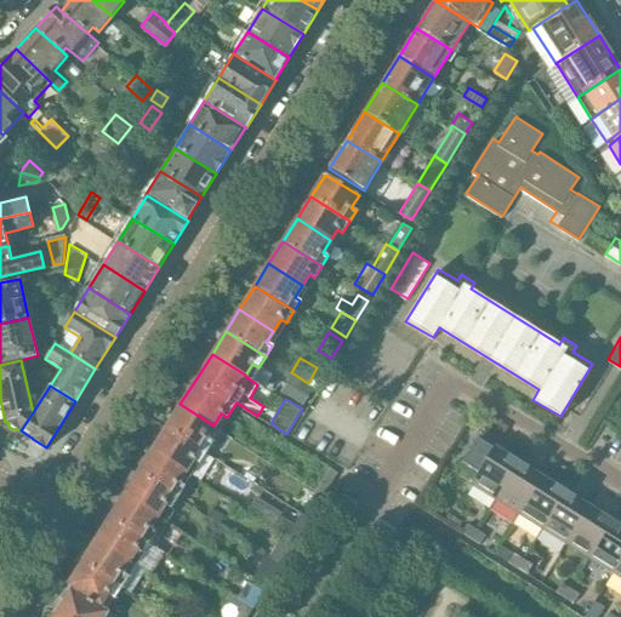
[(180,404),(166,427),(205,451),(212,440),(206,436),(214,426),(180,404)]
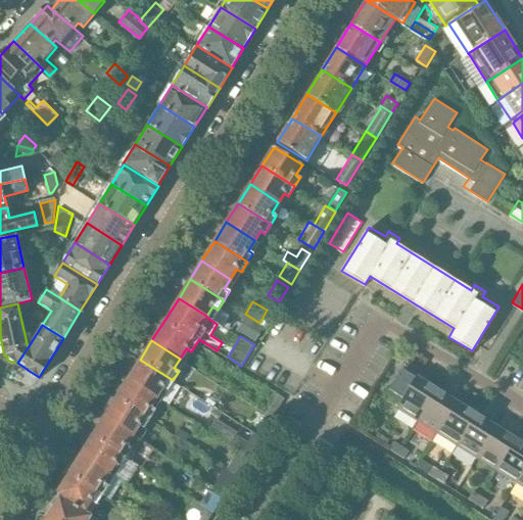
[(140,360),(128,379),(156,396),(162,387),(168,390),(173,380),(140,360)]
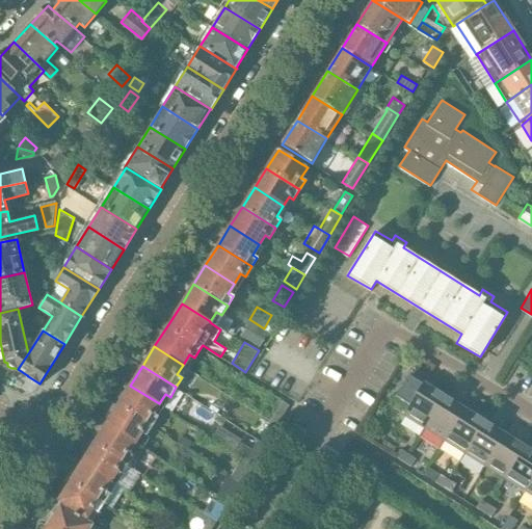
[(424,427),(445,395),(423,381),(422,384),(408,374),(395,395),(409,404),(403,414),(424,427)]
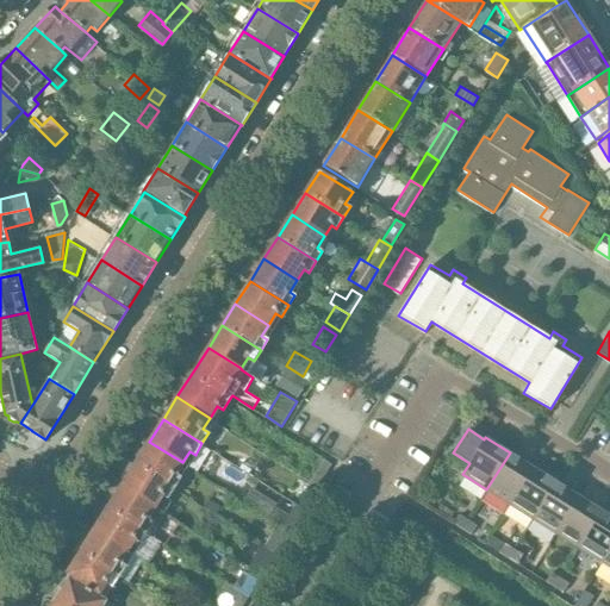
[(149,442),(136,463),(174,487),(181,478),(175,474),(182,462),(149,442)]
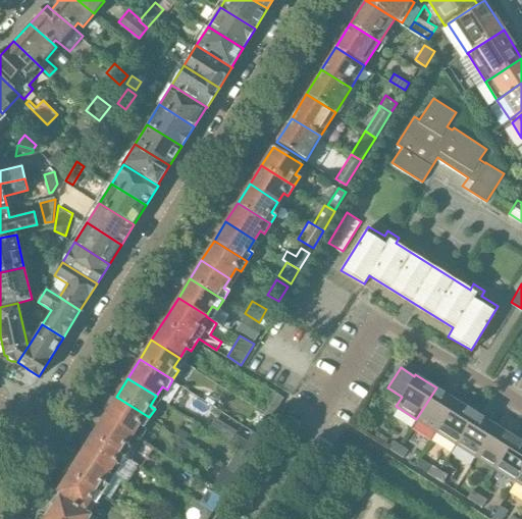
[(416,419),(436,431),(456,400),(436,387),(416,419)]
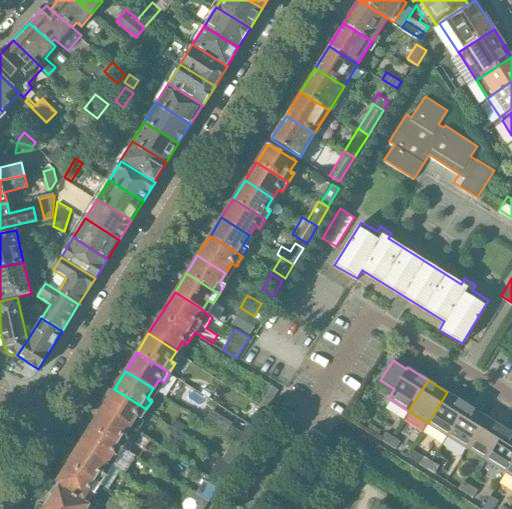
[(267,407),(279,388),(272,384),(261,403),(267,407)]
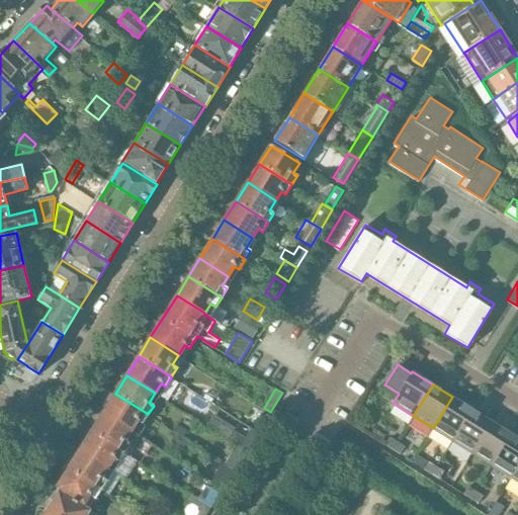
[(115,394),(103,413),(139,435),(145,425),(142,424),(148,414),(115,394)]
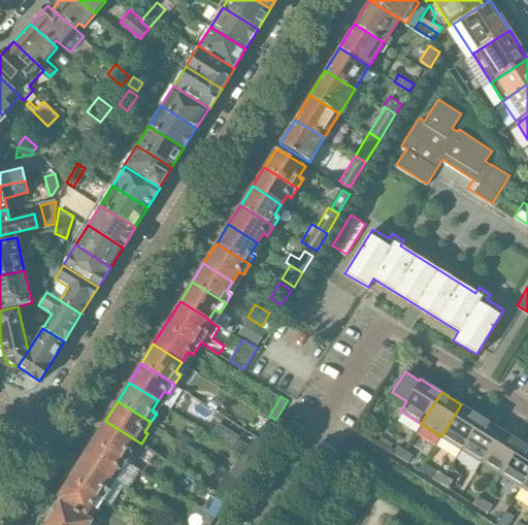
[(481,417),(461,404),(441,436),(461,449),(481,417)]
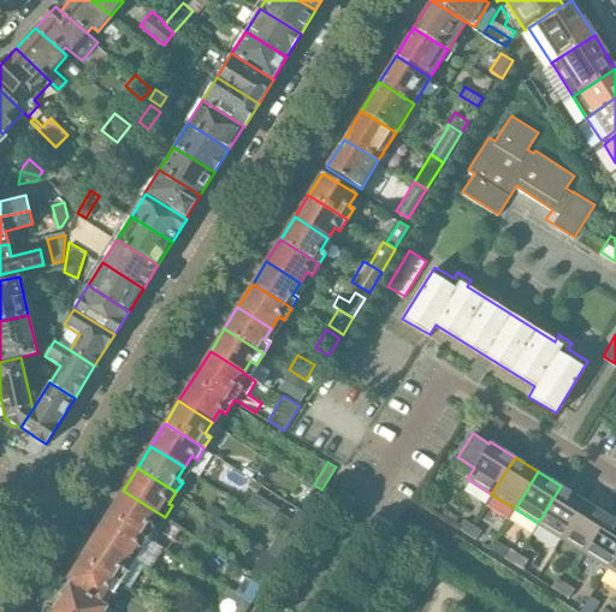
[(584,500),(561,486),(538,523),(561,538),(584,500)]
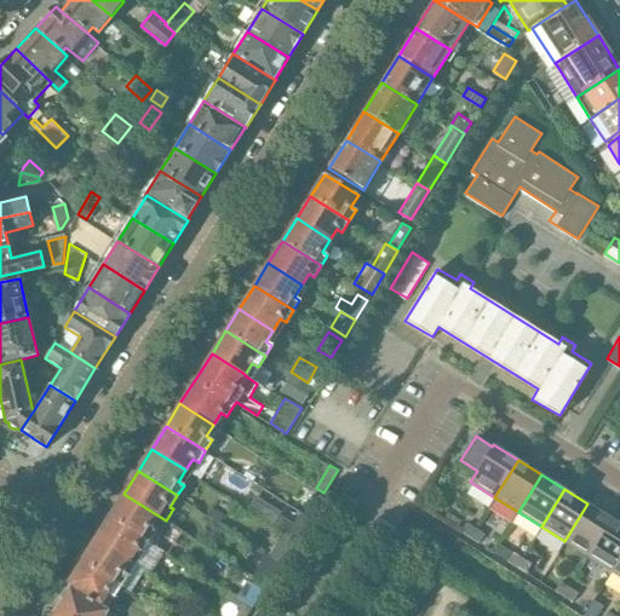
[(124,494),(110,516),(149,540),(155,530),(159,533),(166,520),(124,494)]
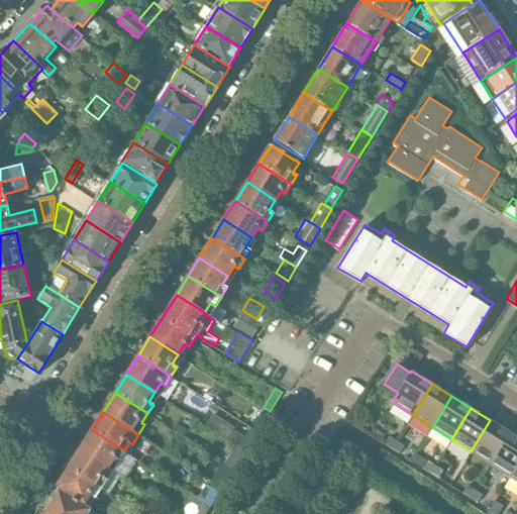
[(471,451),(491,464),(510,432),(490,420),(471,451)]
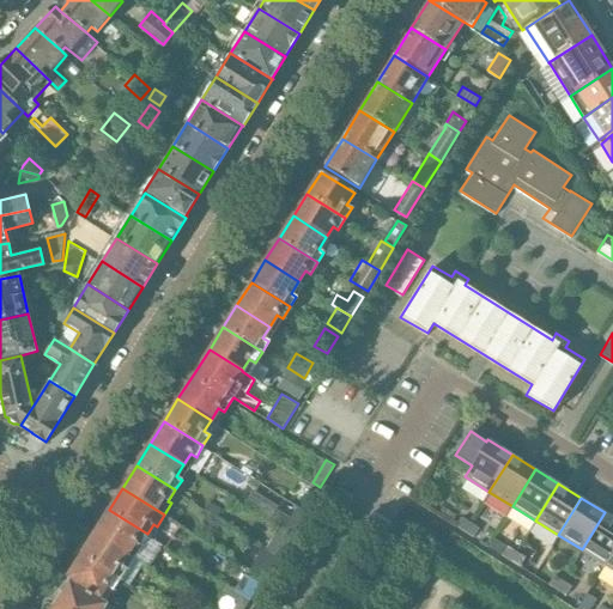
[(109,510),(93,533),(127,553),(134,542),(140,546),(147,534),(109,510)]
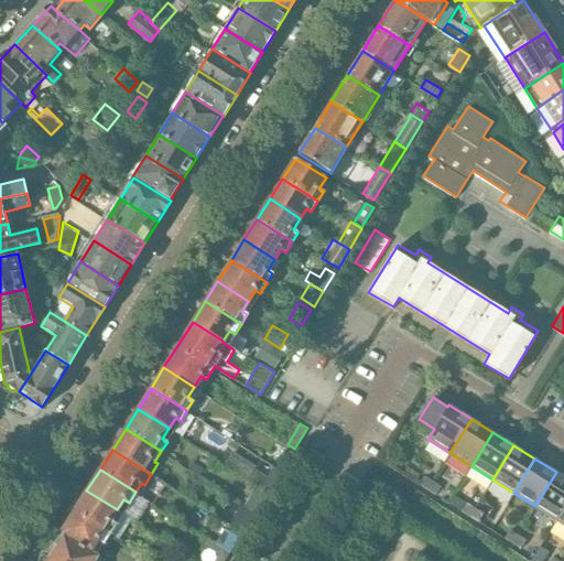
[(279,474),(271,470),(261,485),(269,491),(279,474)]
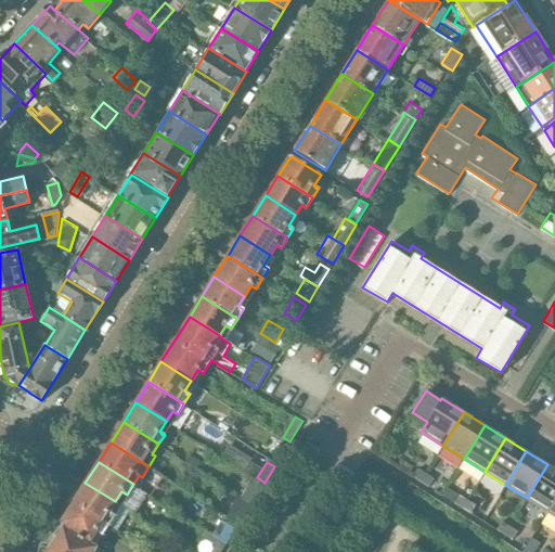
[(554,498),(554,469),(547,464),(527,498),(547,511),(554,498)]
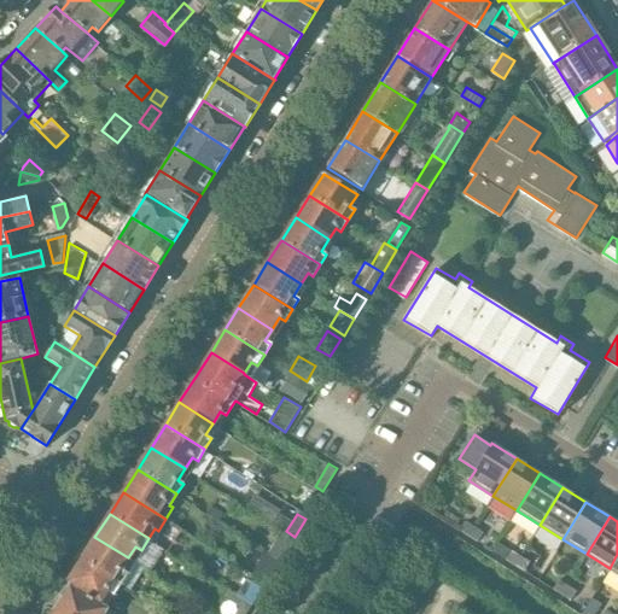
[(468,534),(474,525),(466,520),(460,528),(468,534)]
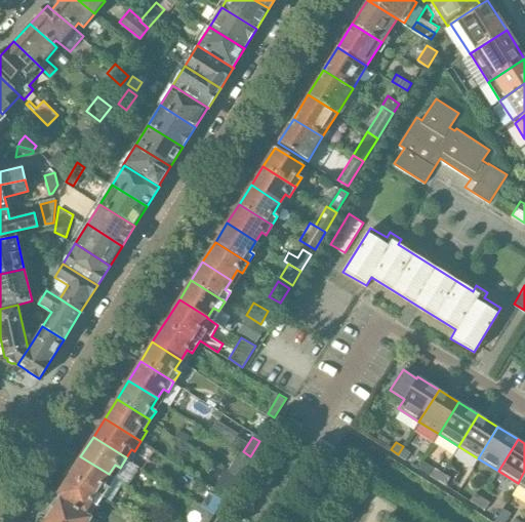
[(403,446),(398,454),(406,458),(410,451),(403,446)]
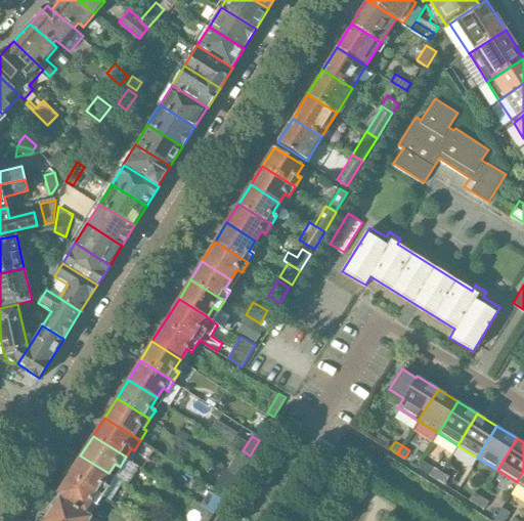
[(243,450),(230,469),(237,474),(250,456),(243,450)]
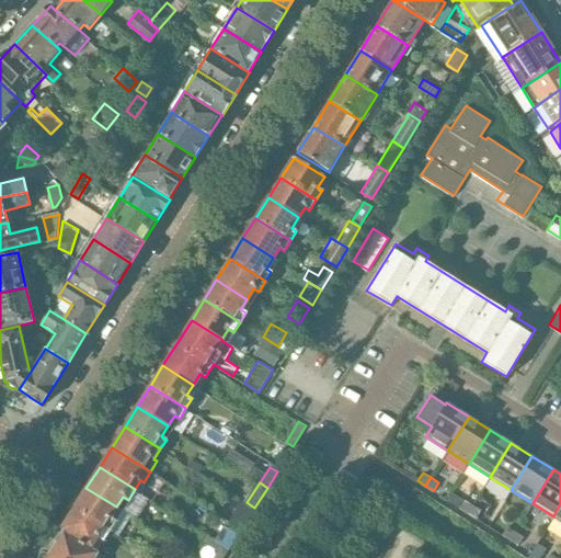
[(86,488),(73,508),(110,530),(115,521),(110,517),(116,507),(86,488)]
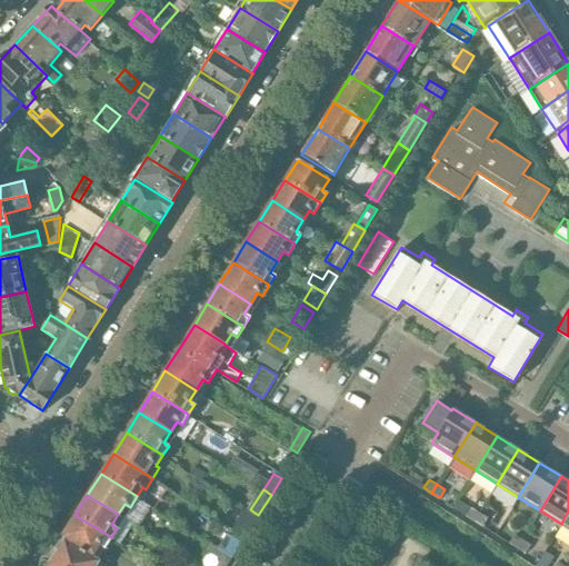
[(475,519),(480,512),(472,506),(467,514),(475,519)]
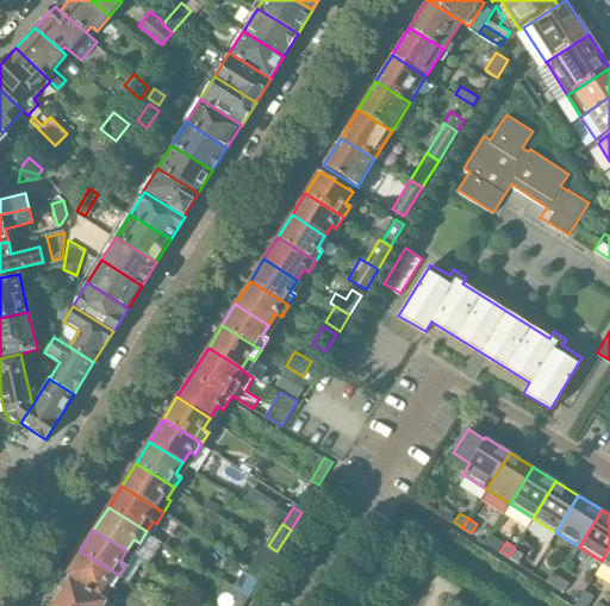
[(249,564),(263,574),(277,551),(268,545),(263,543),(249,564)]
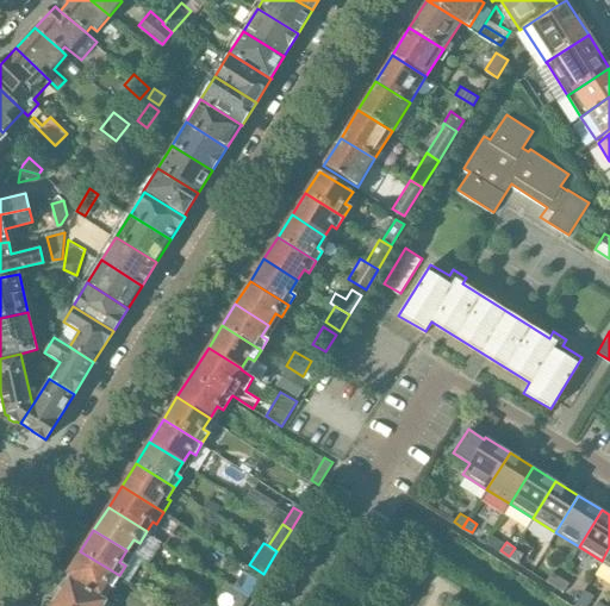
[(515,548),(509,556),(517,561),(523,553),(515,548)]
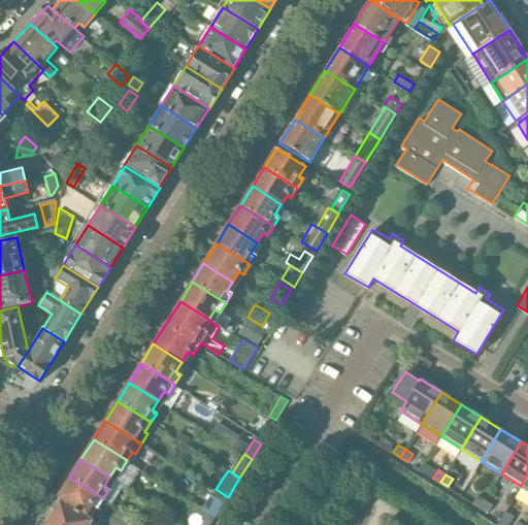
[(69,478),(57,498),(86,516),(92,506),(97,509),(103,498),(69,478)]
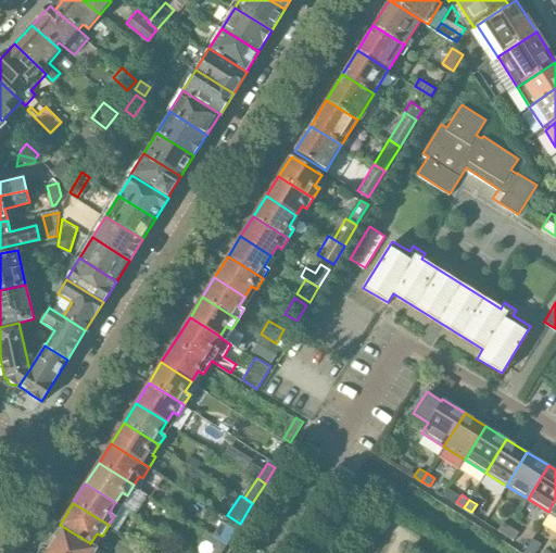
[(213,535),(219,539),(227,543),(237,528),(222,519),(213,535)]
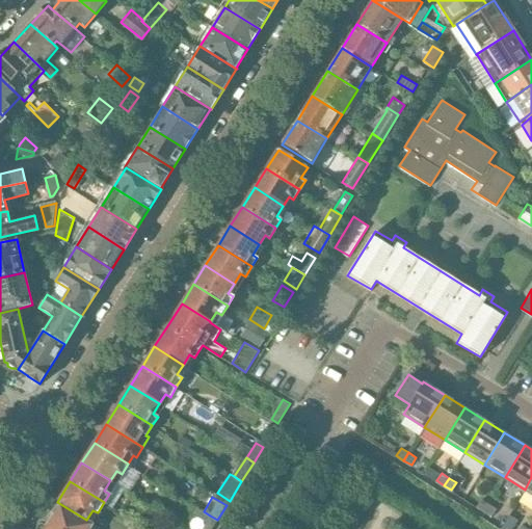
[(484,510),(488,503),(481,498),(477,506),(484,510)]
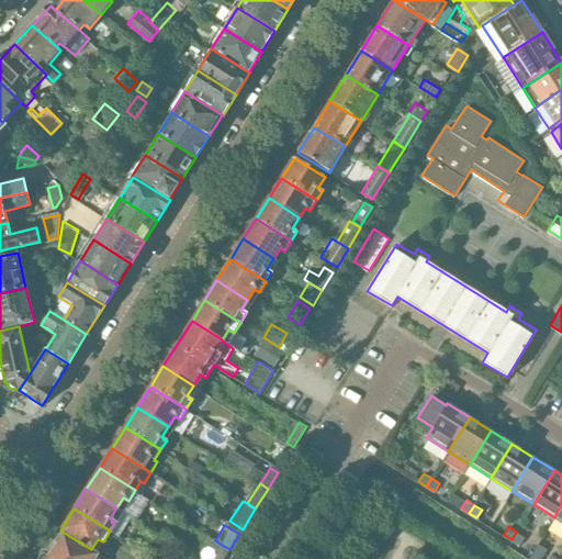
[(93,558),(97,554),(91,549),(60,530),(55,538),(56,543),(45,558),(93,558)]
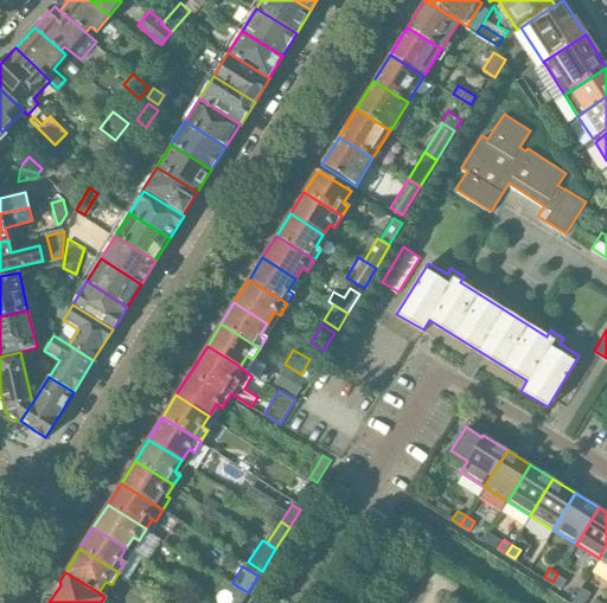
[(557,573),(553,582),(561,588),(567,578),(557,573)]
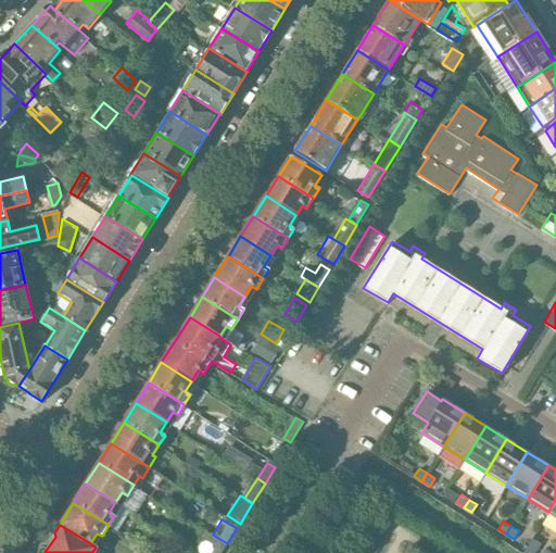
[(533,536),(523,552),(526,552),(534,552),(542,541),(533,536)]
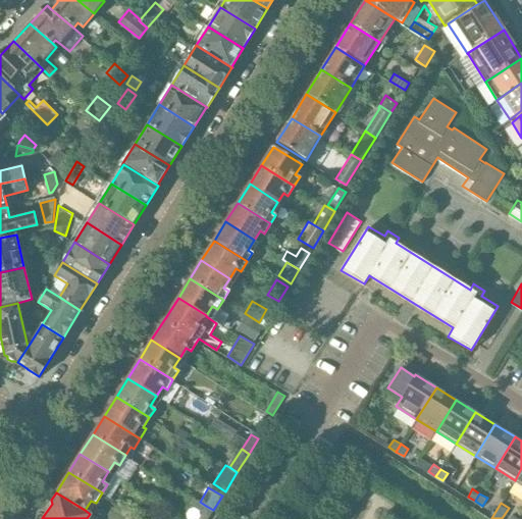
[(197,518),(207,518),(213,510),(206,506),(197,518)]
